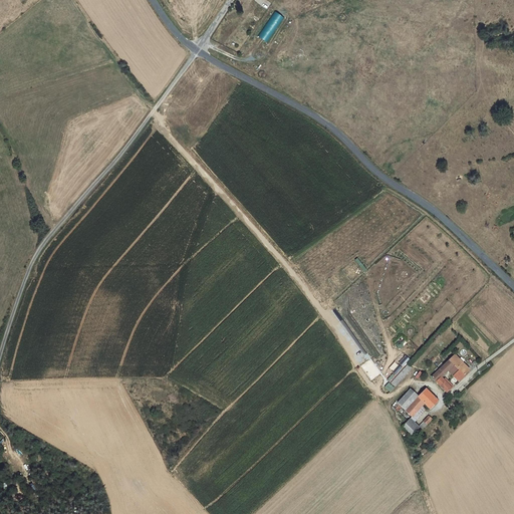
[(275,11),(257,35),(267,42),(284,18),(275,11)]
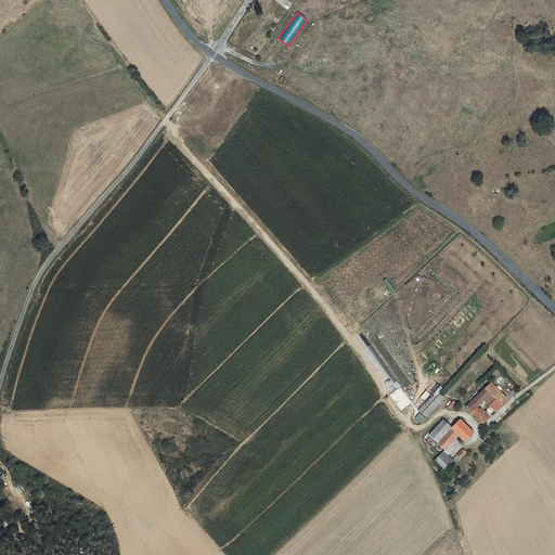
[(501,405),(507,400),(489,382),(487,384),(487,385),(489,386),(486,388),(485,389),(495,400),(501,405)]
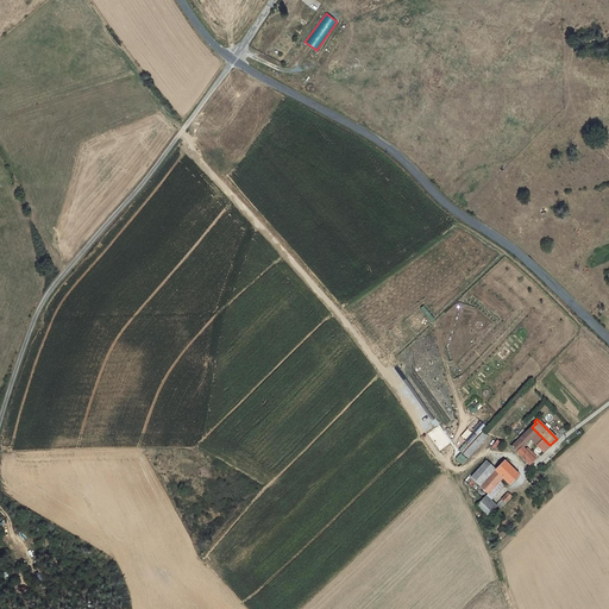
[(522,447),(531,439),(538,446),(544,439),(532,427),(512,447),(518,453),(522,447)]
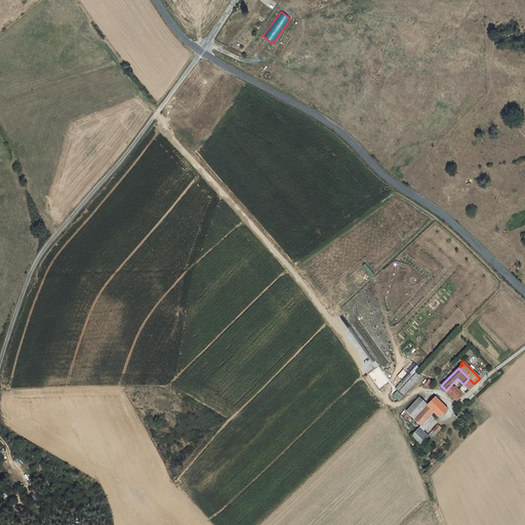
[(416,372),(399,392),(403,395),(420,376),(416,372)]
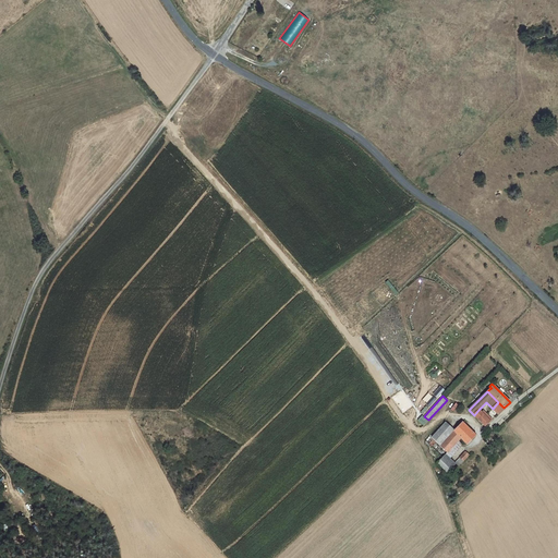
[(499,413),(504,408),(498,402),(493,409),(498,415),(500,413),(499,413)]
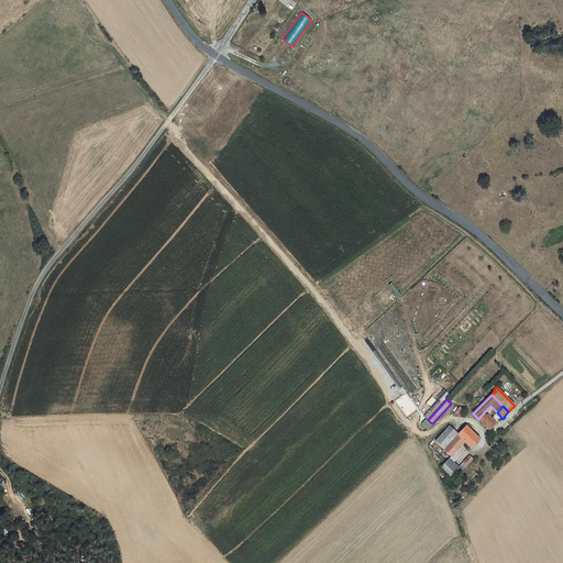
[(478,419),(489,430),(496,423),(487,415),(486,417),(483,414),(478,419)]
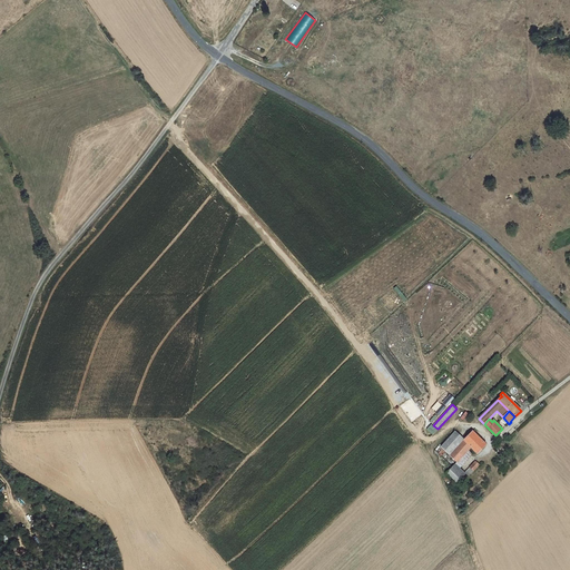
[(459,444),(463,440),(464,440),(455,432),(441,448),(450,455),(459,444)]
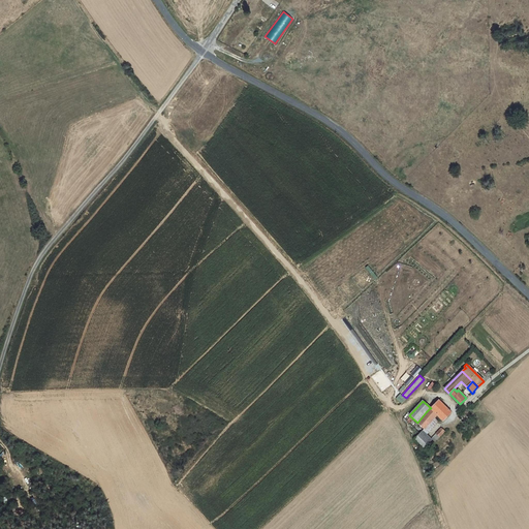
[(430,408),(426,412),(433,419),(434,417),(437,415),(442,422),(450,412),(438,401),(431,409),(430,408)]
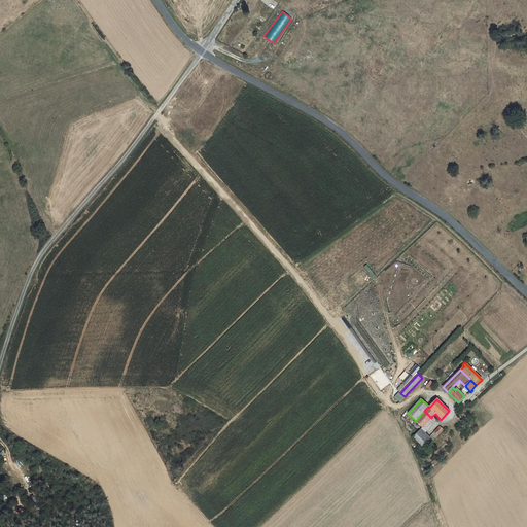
[(431,418),(424,411),(416,421),(422,427),(431,418)]
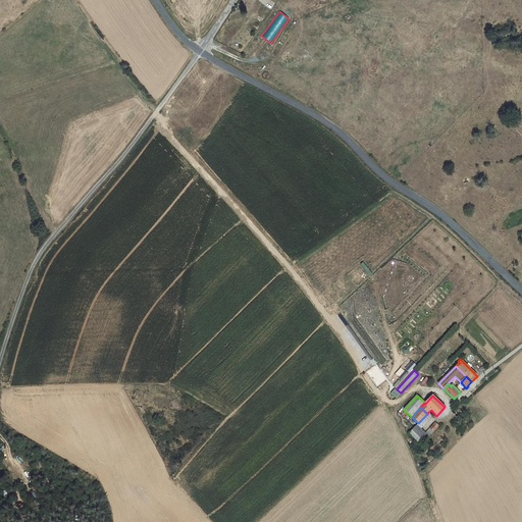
[(427,414),(418,423),(422,427),(432,416),(428,412),(427,414)]
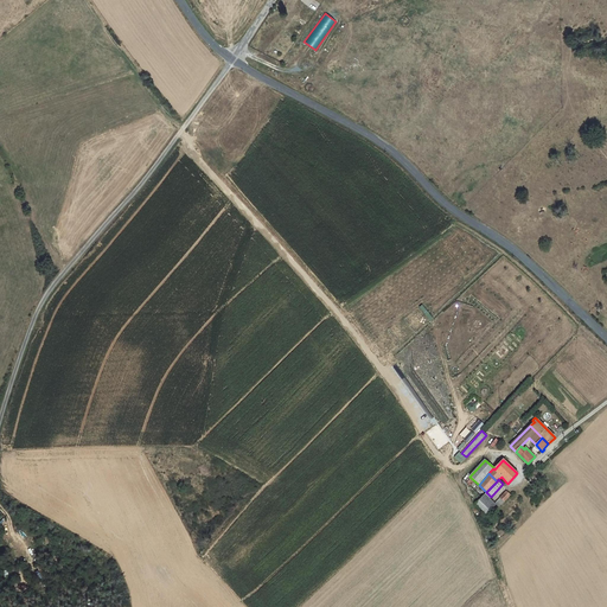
[(492,506),(493,508),(496,510),(510,496),(506,491),(492,506)]
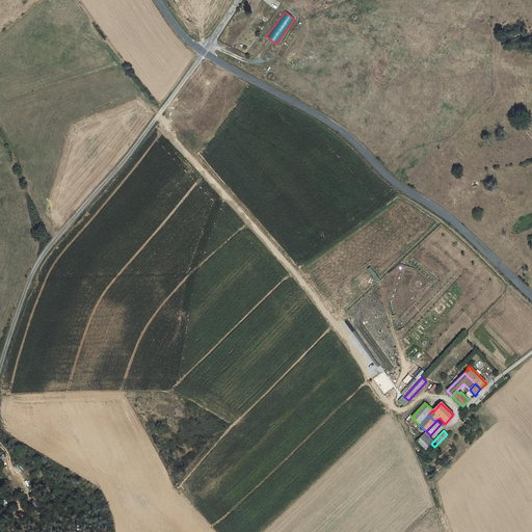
[(422,435),(417,442),(426,451),(431,445),(422,435)]
